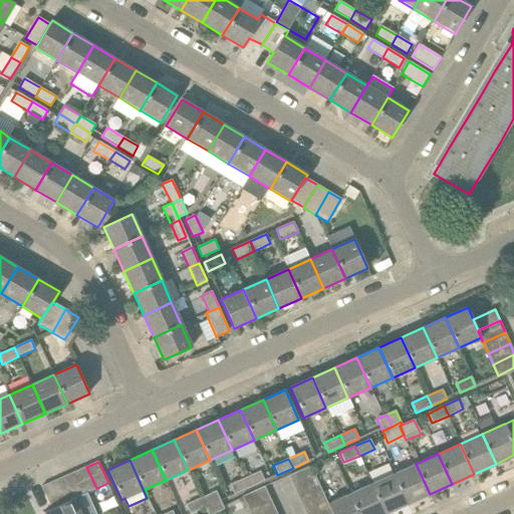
[(408,504),(430,494),(416,464),(394,474),(408,504)]
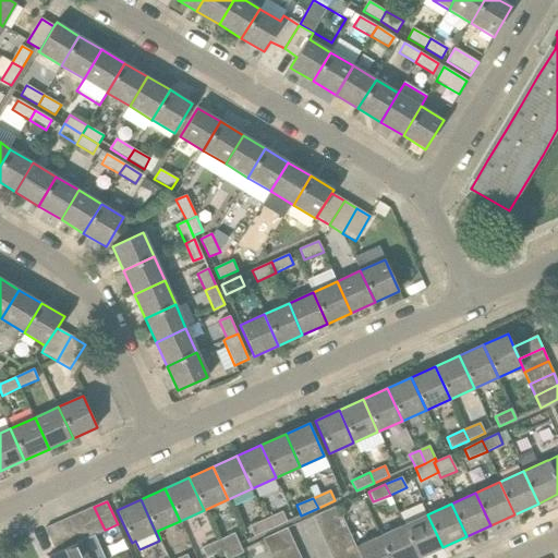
[(318,530),(343,518),(338,506),(313,517),(318,530)]
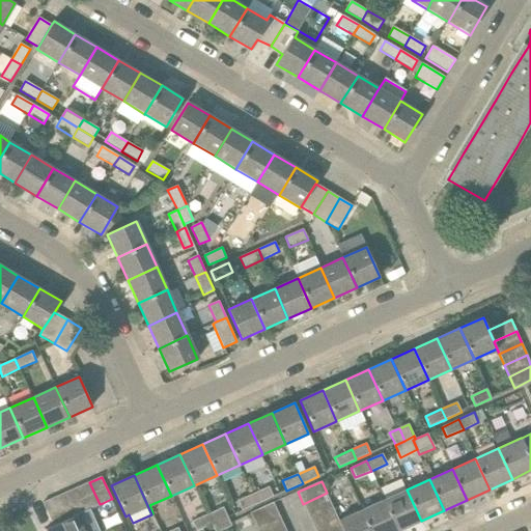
[(88,509),(100,504),(89,482),(78,487),(88,509)]
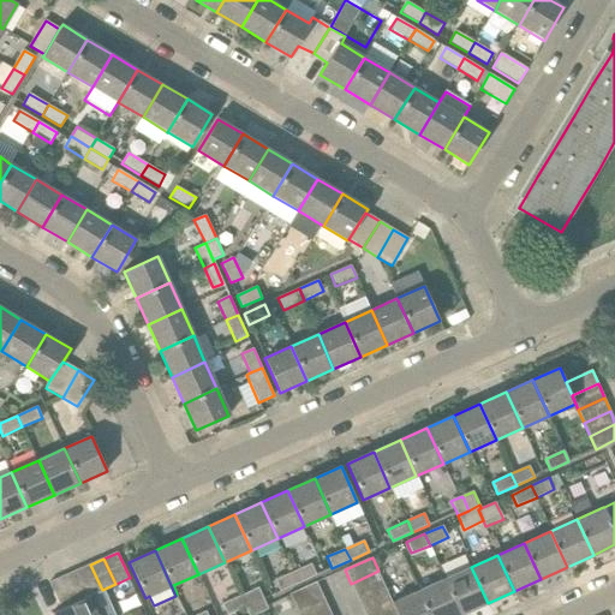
[(293,572),(298,584),(316,575),(311,563),(293,572)]
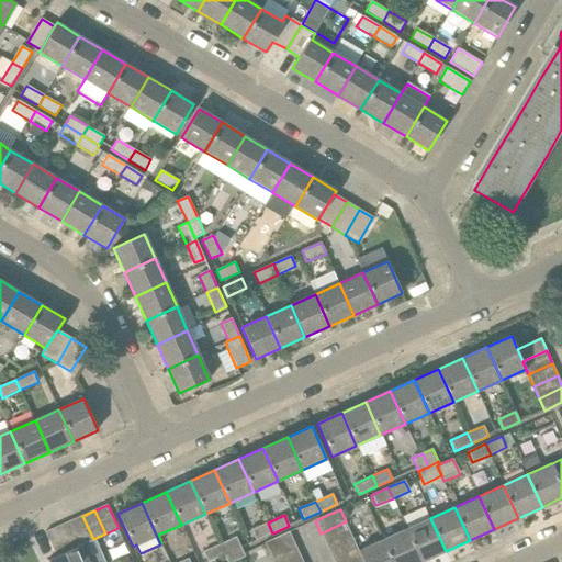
[(81,544),(93,539),(82,516),(70,521),(81,544)]
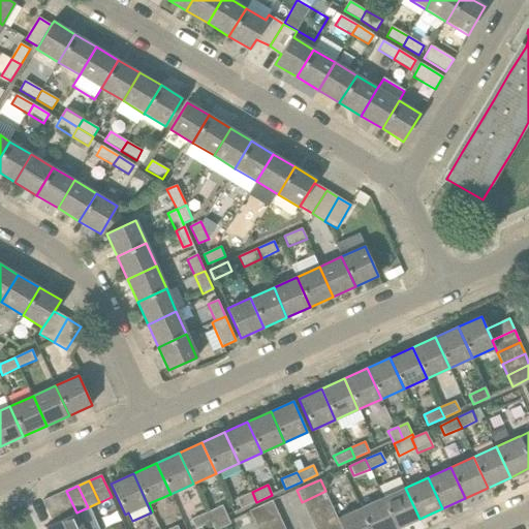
[(397,528),(419,519),(405,488),(383,498),(397,528)]
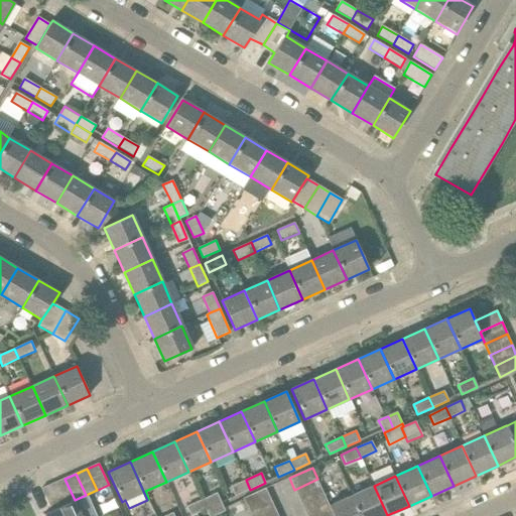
[(62,506),(75,500),(65,479),(53,484),(62,506)]
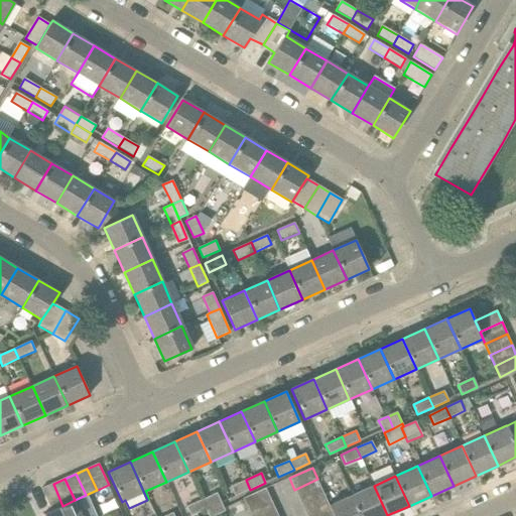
[(299,501),(323,490),(317,479),(294,490),(299,501)]
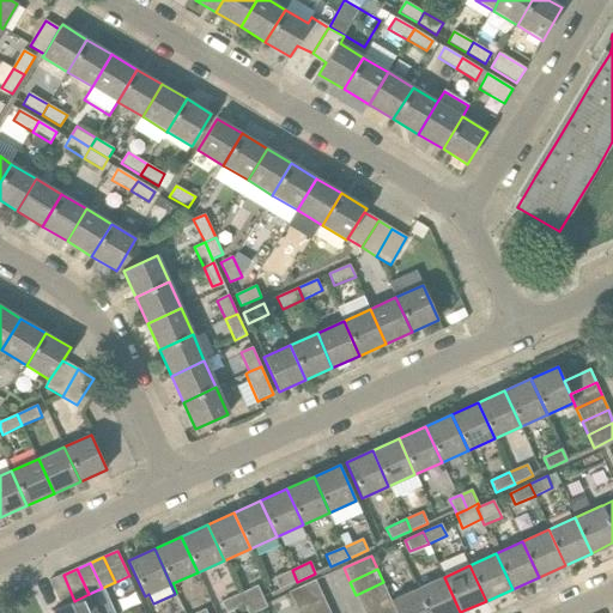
[(279,590),(297,582),(292,570),(273,578),(279,590)]
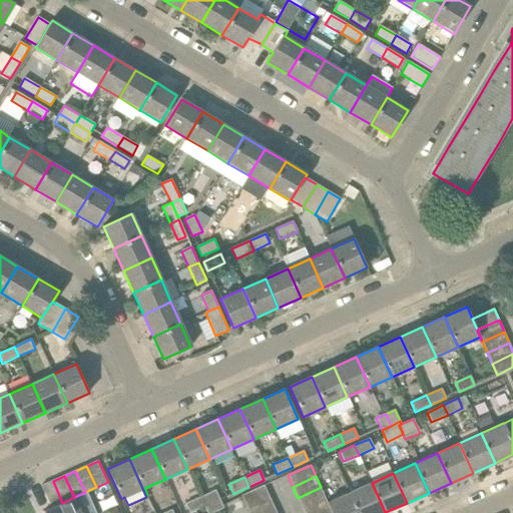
[(51,508),(62,503),(53,481),(41,486),(51,508)]
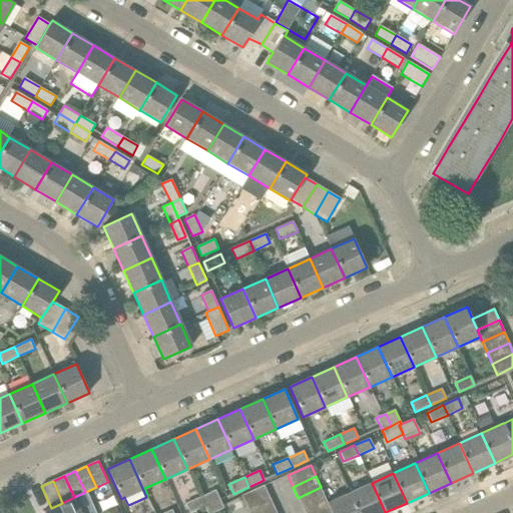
[(358,512),(384,512),(385,512),(372,483),(349,493),(358,512)]
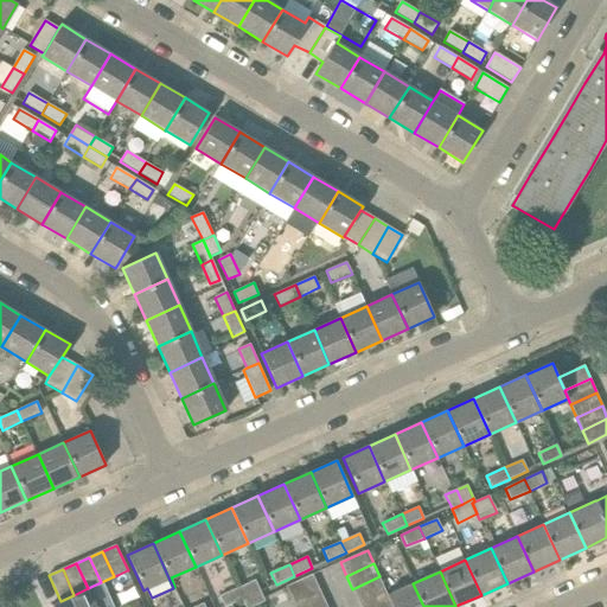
[(292,599),(318,588),(312,575),(286,586),(292,599)]
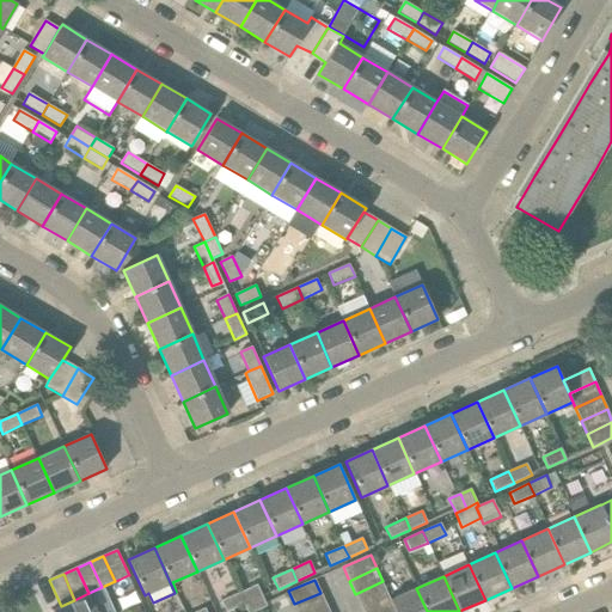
[(361,607),(389,594),(383,581),(355,594),(361,607)]
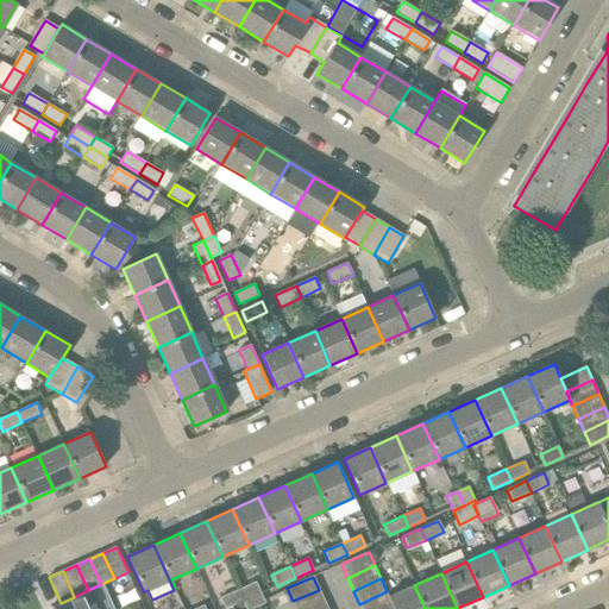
[(256,582),(238,590),(243,601),(261,592),(256,582)]
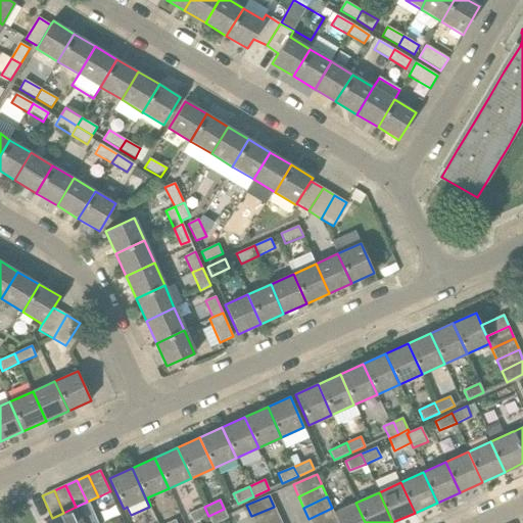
[(365,522),(355,503),(334,512),(337,520),(338,522),(365,522)]
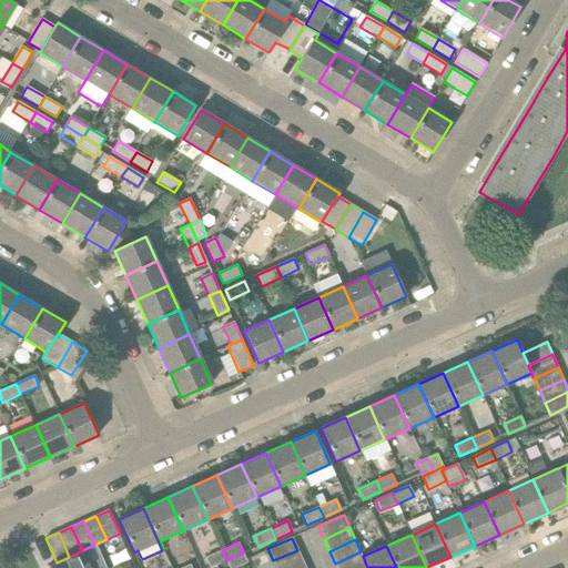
[(210,567),(226,560),(222,550),(205,558),(210,567)]
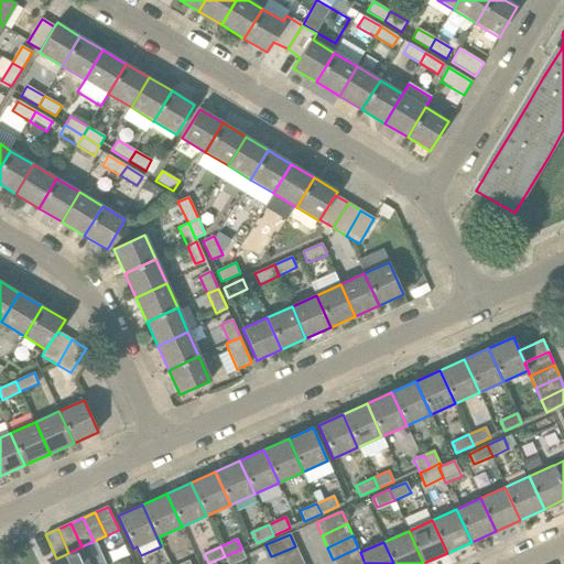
[(274,563),(288,563),(301,559),(295,546),(271,556),(274,563)]
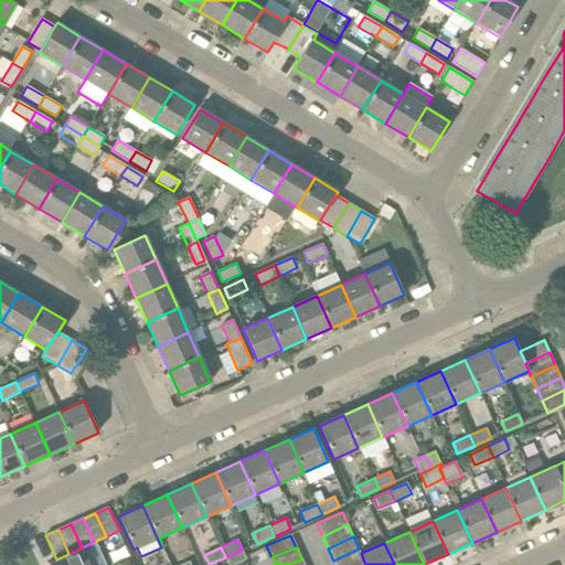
[(49,564),(88,564),(82,548),(56,560),(49,563),(49,564)]
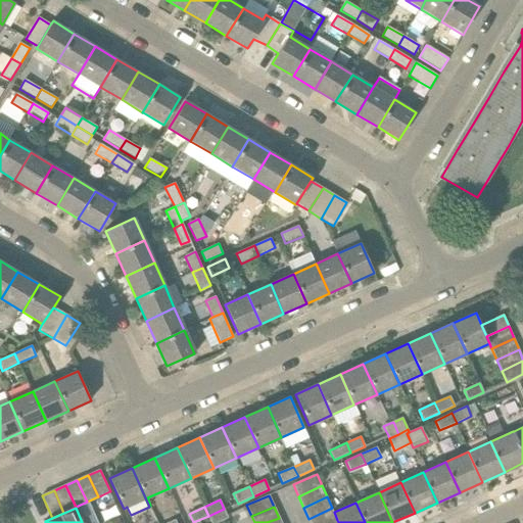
[(311,522),(329,522),(337,520),(334,512),(332,508),(308,519),(311,522)]
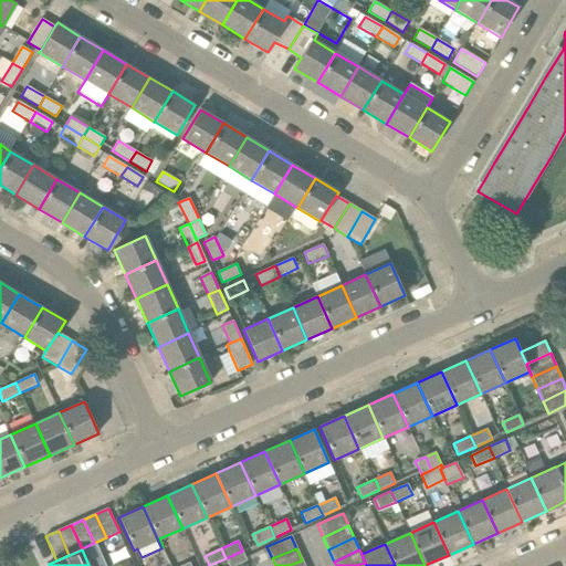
[(234,565),(247,561),(242,551),(226,558),(228,565),(234,565)]
